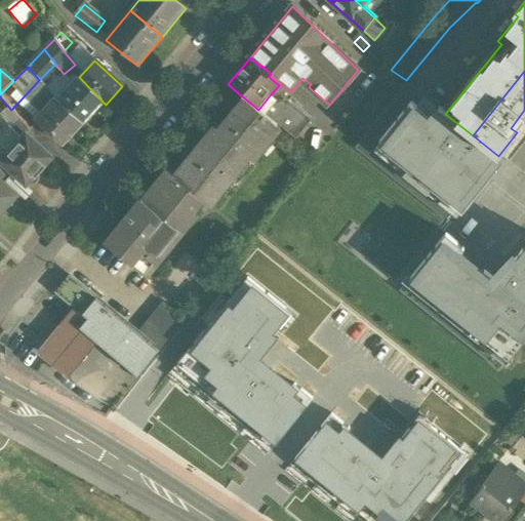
[(279,85),(270,95),(278,103),(282,98),(283,99),(289,91),(270,75),(269,77),(279,85)]
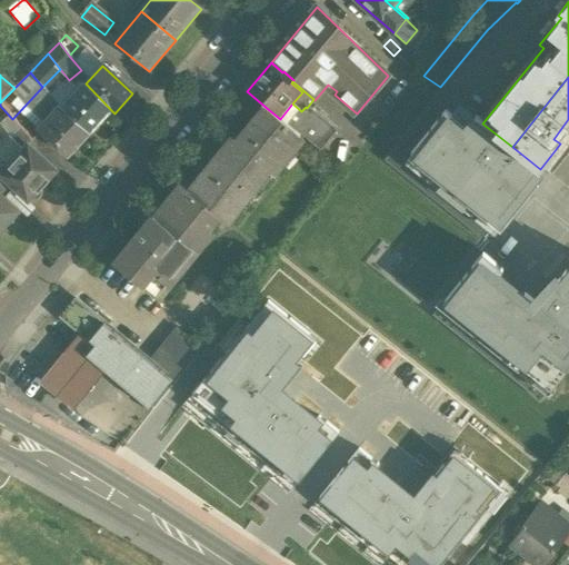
[(112,111),(86,83),(61,110),(89,137),(112,111)]
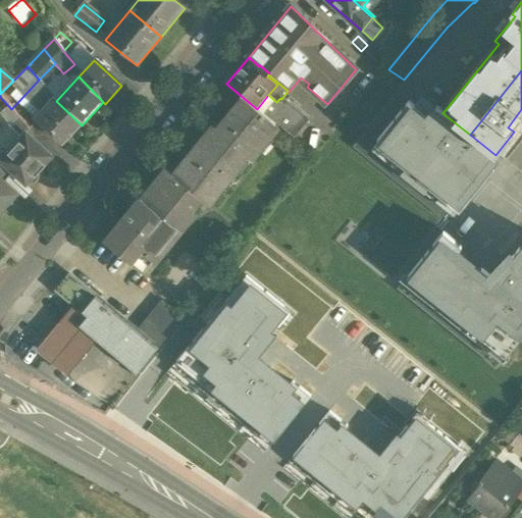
[(442,113),(437,108),(429,118),(399,94),(353,150),(441,221),(455,204),(462,210),(493,170),(489,167),(498,157),(442,113)]
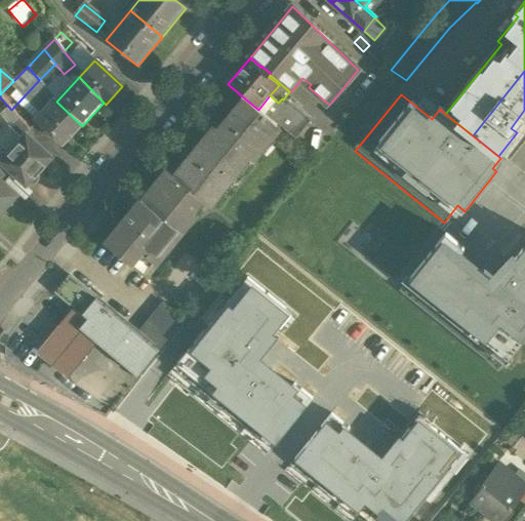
[(282,98),(278,103),(270,95),(258,110),(282,128),(297,142),(312,123),(283,99),(282,98)]
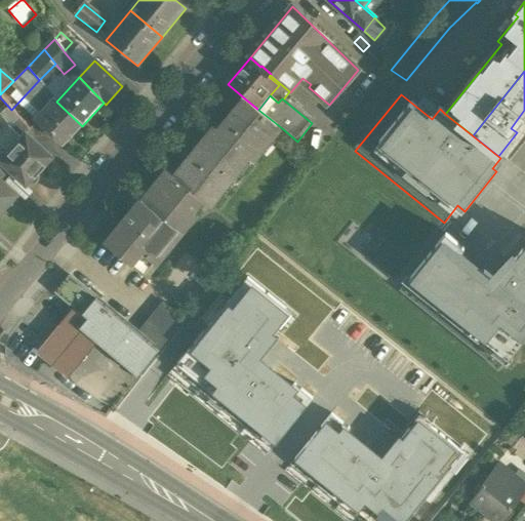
[(247,101),(220,133),(215,129),(176,178),(203,201),(211,207),(251,158),(255,161),(282,128),(258,110),(247,101)]
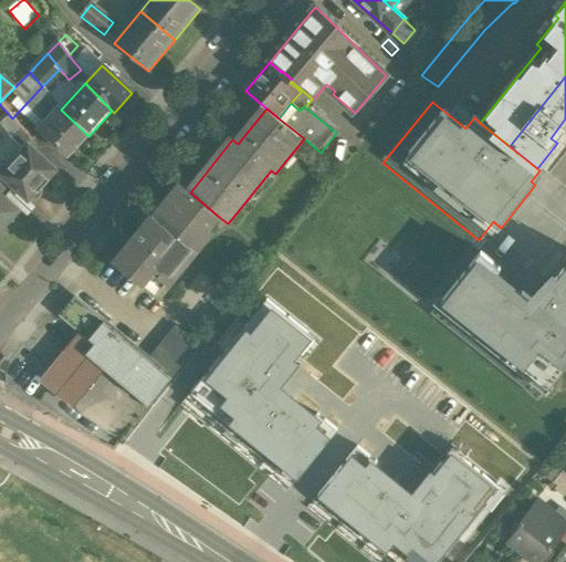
[(61,110),(40,133),(67,159),(88,136),(61,110)]
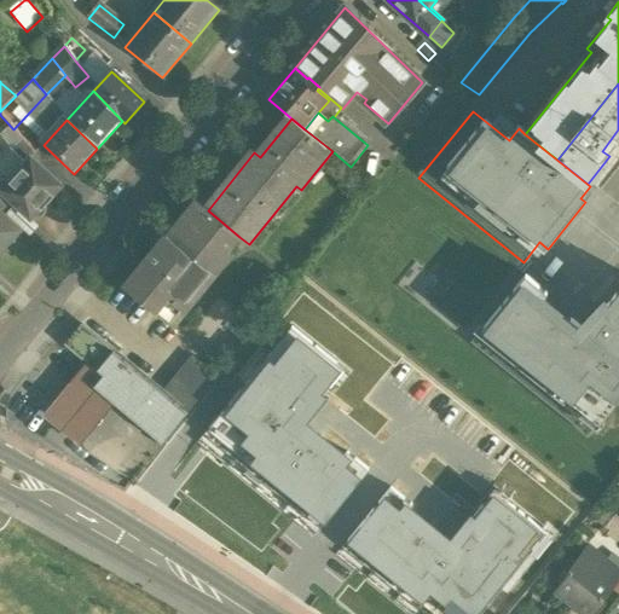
[(25,144),(16,155),(27,166),(30,161),(32,161),(35,156),(25,144)]
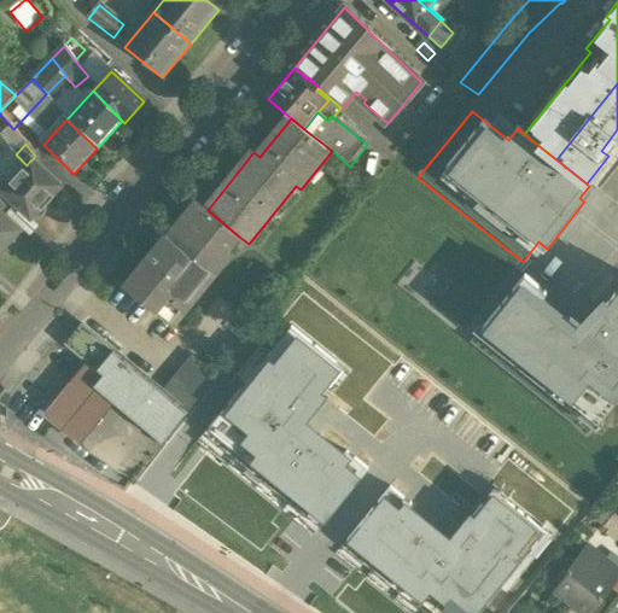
[(13,153),(0,165),(0,170),(11,181),(27,165),(16,155),(13,153)]
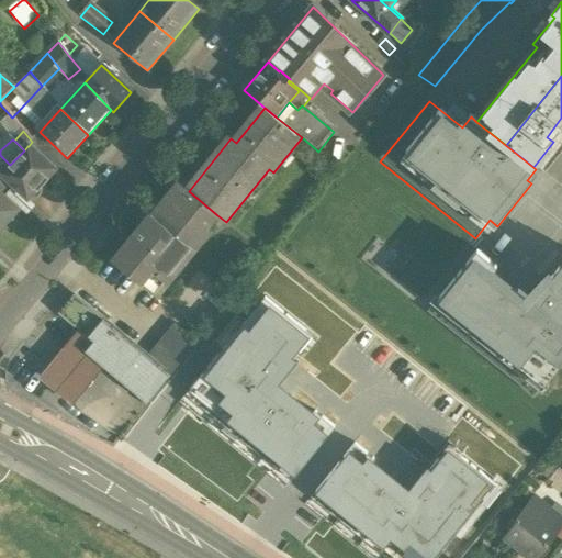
[(24,151),(10,165),(9,165),(0,174),(6,179),(1,183),(11,192),(15,189),(27,200),(31,201),(33,201),(36,200),(38,199),(40,196),(41,193),(40,190),(40,189),(38,188),(55,171),(29,146),(27,146),(24,151)]
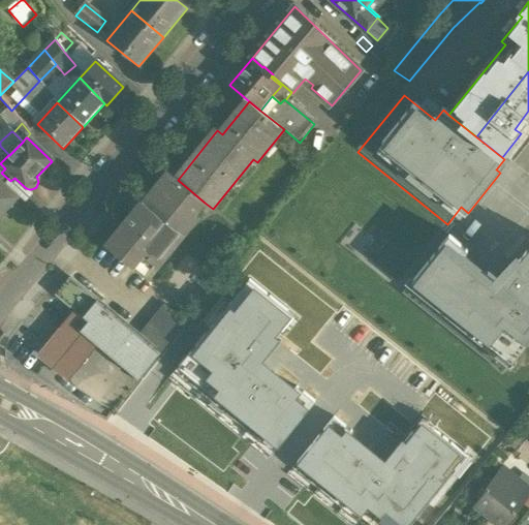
[(168,174),(144,205),(143,204),(111,243),(129,258),(126,263),(133,268),(132,269),(143,277),(152,265),(156,268),(161,260),(162,261),(183,236),(179,233),(192,215),(193,216),(205,203),(178,180),(168,174)]
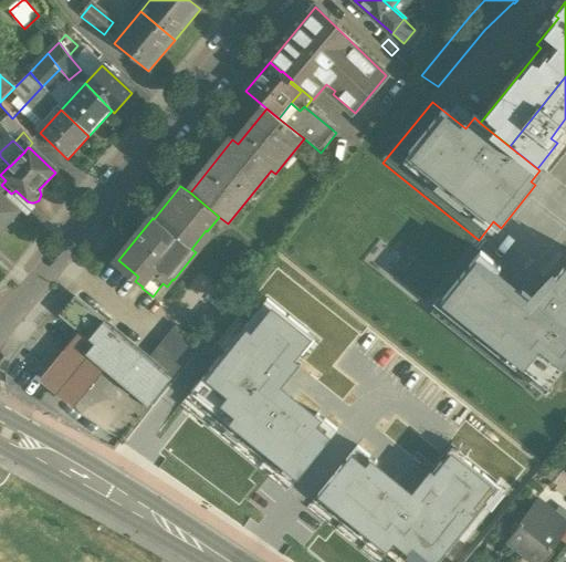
[(0,194),(0,232),(19,212),(0,194)]
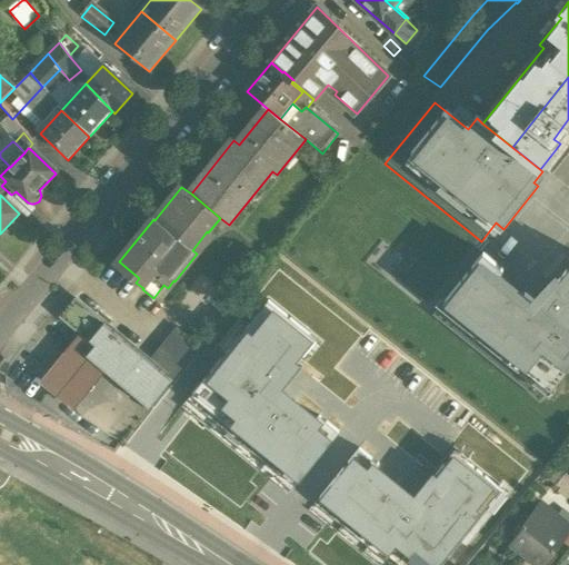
[(568,269),(559,283),(555,279),(537,303),(501,275),(503,271),(483,256),(432,318),(540,405),(568,368),(568,269)]
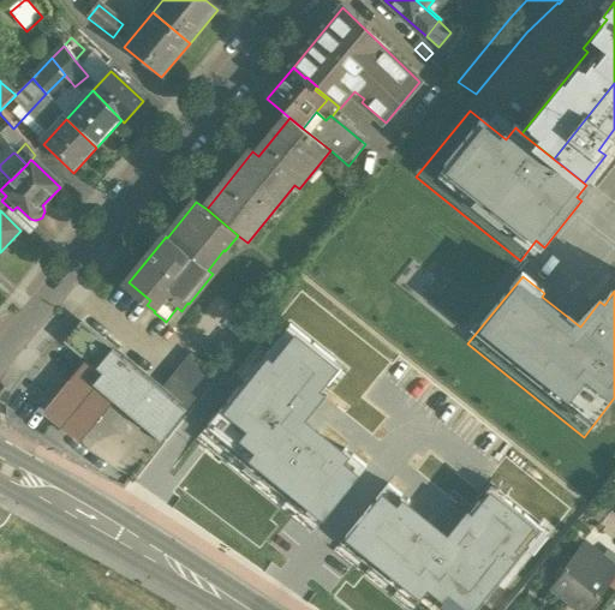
[(139,376),(81,327),(65,345),(103,377),(88,395),(89,401),(108,417),(117,407),(139,376)]
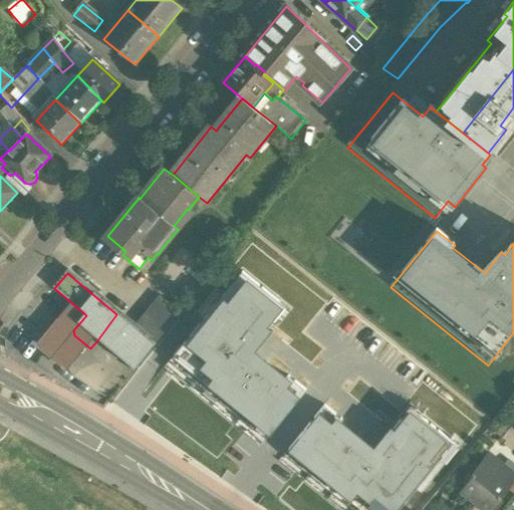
[(242,274),(174,358),(272,437),(307,393),(253,349),(286,309),(242,274)]
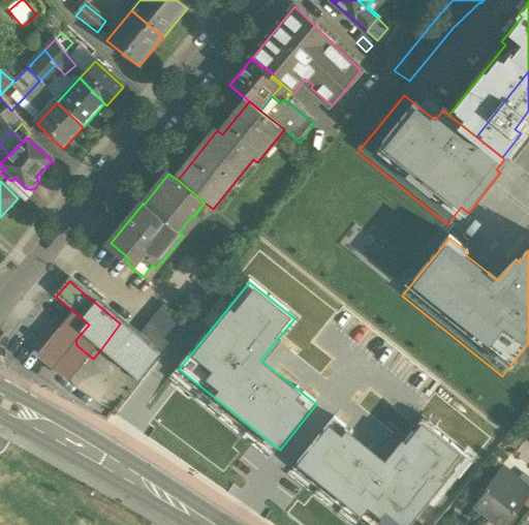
[(185,326),(167,310),(156,323),(174,339),(185,326)]
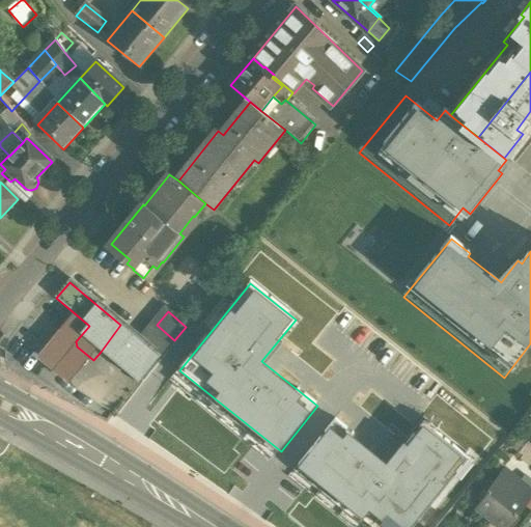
[(143,342),(120,325),(101,352),(140,384),(162,358),(143,342)]
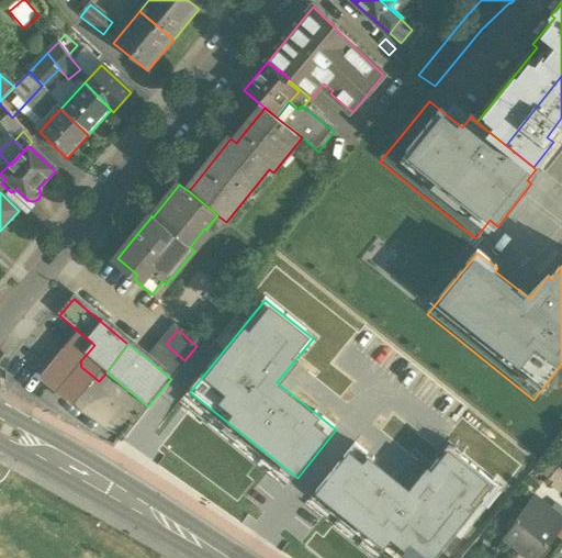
[(184,360),(166,344),(152,363),(171,379),(184,360)]
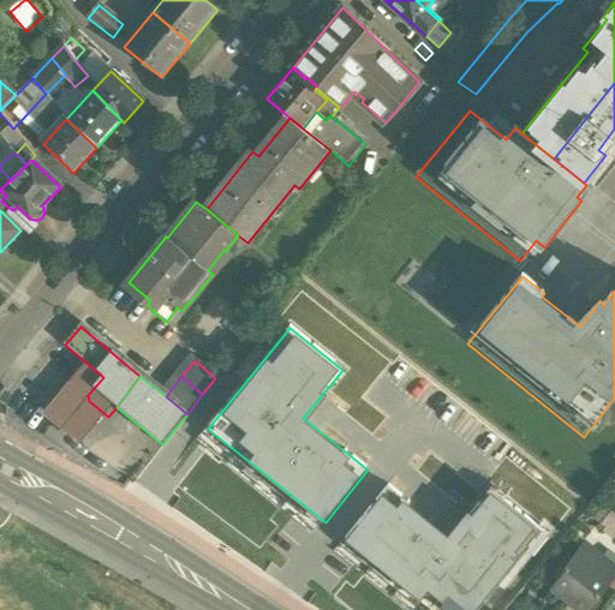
[(345,540),(431,609),(479,609),(543,532),(491,491),(453,539),(388,486),(345,540)]
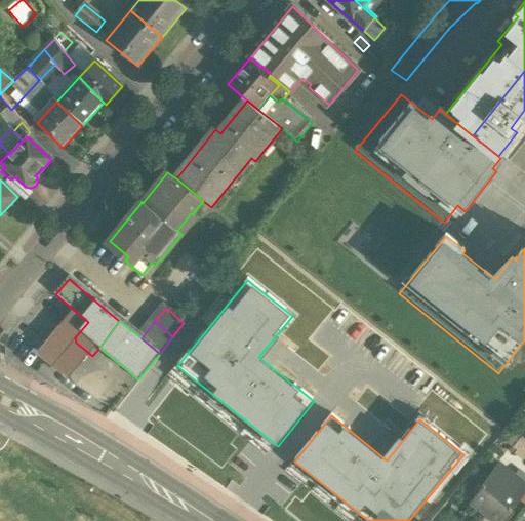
[(508,485),(493,473),(482,487),(484,489),(472,504),(489,518),(492,520),(505,520),(524,495),(524,487),(513,478),(508,485)]
